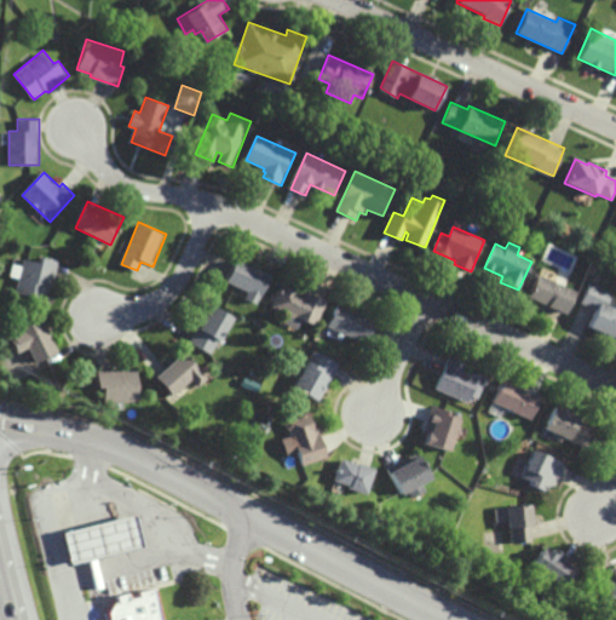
[(57,262),(41,258),(40,262),(23,258),(22,265),(13,263),(10,276),(18,279),(15,294),(47,303),(57,262)]
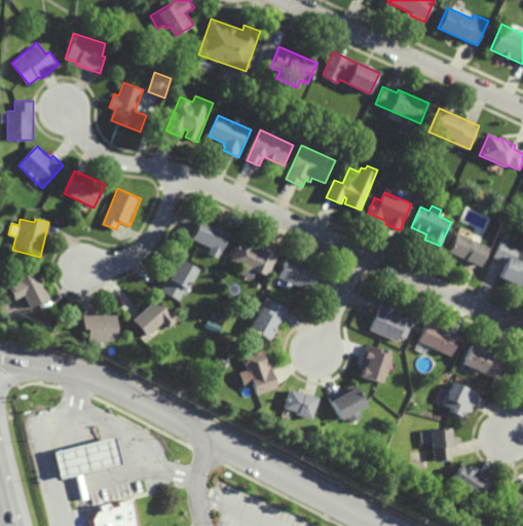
[(201,219),(193,238),(212,247),(209,254),(219,259),(231,231),(201,219)]
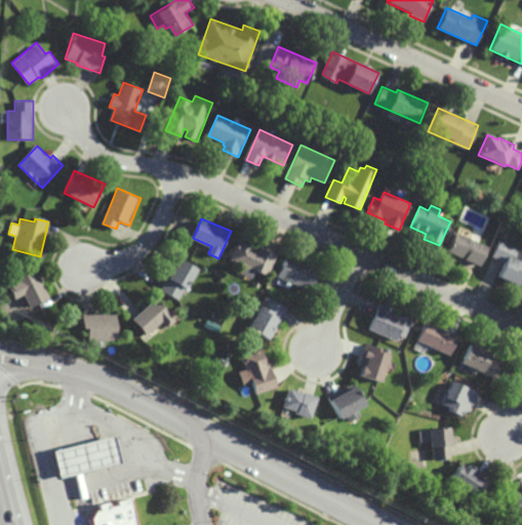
[(488,246),(479,266),(448,251),(456,232),(488,246)]
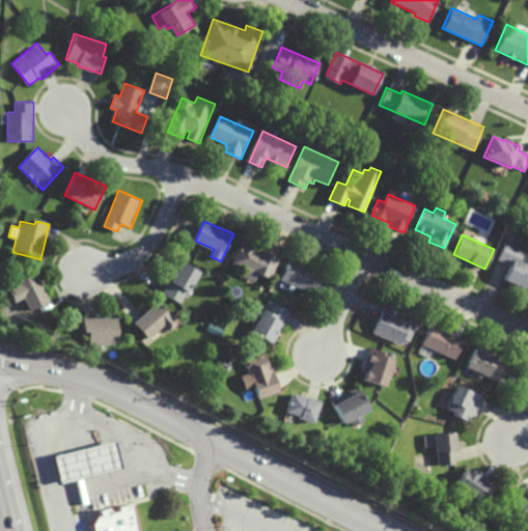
[(243,241),(232,263),(245,269),(242,275),(256,281),(259,274),(272,279),(282,257),(243,241)]
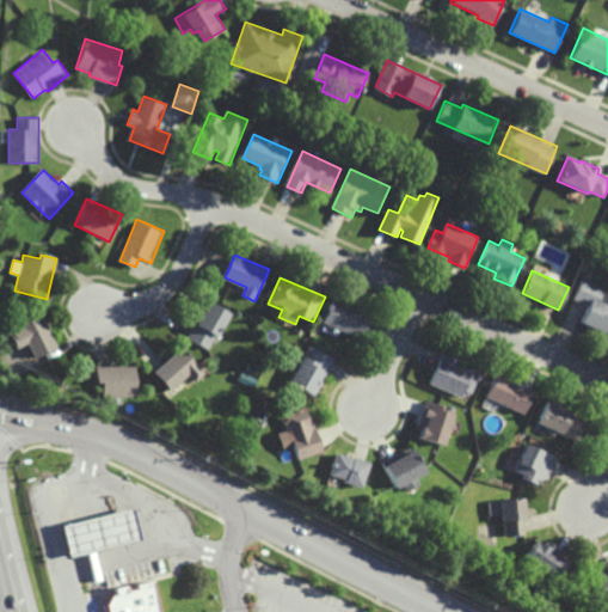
[(581,322),(605,332),(607,325),(607,305),(600,301),(606,288),(583,277),(573,299),(588,305),(581,322)]
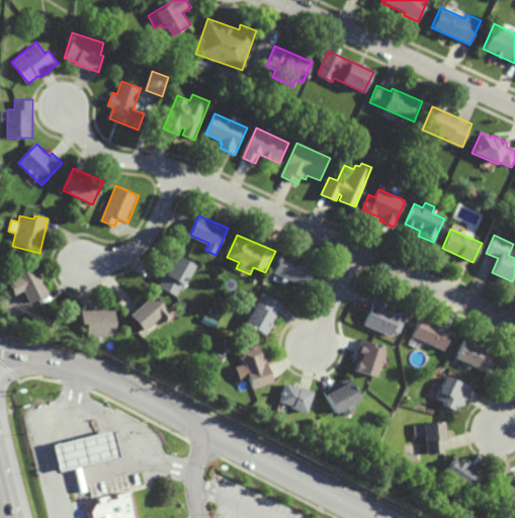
[(283,250),(274,273),(311,288),(320,265),(283,250)]
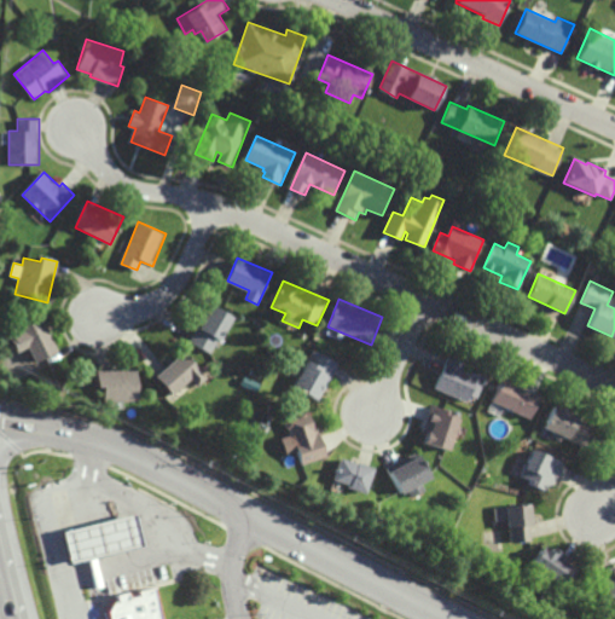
[(213,305),(190,341),(212,354),(235,318),(213,305)]
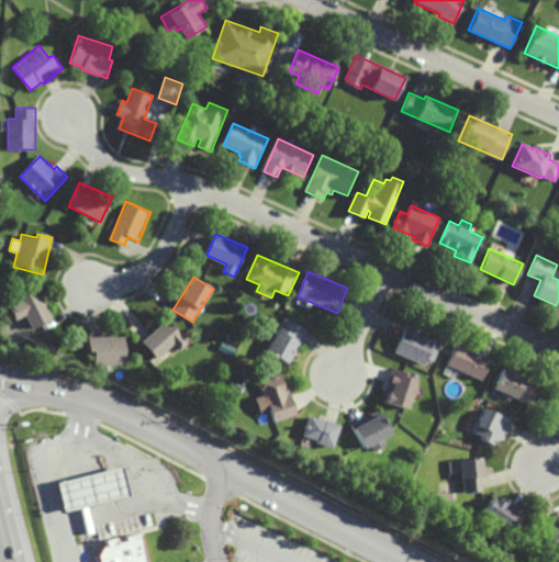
[(40,287),(7,301),(15,321),(26,315),(33,329),(54,319),(40,287)]
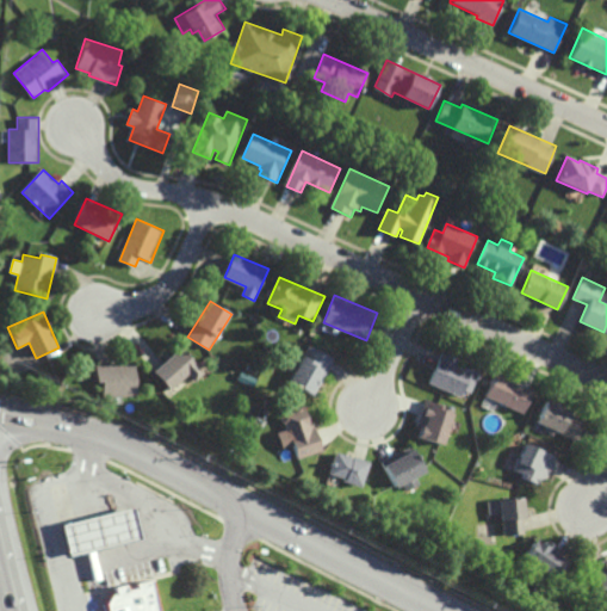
[(309,345),(290,386),(317,399),(335,358),(309,345)]
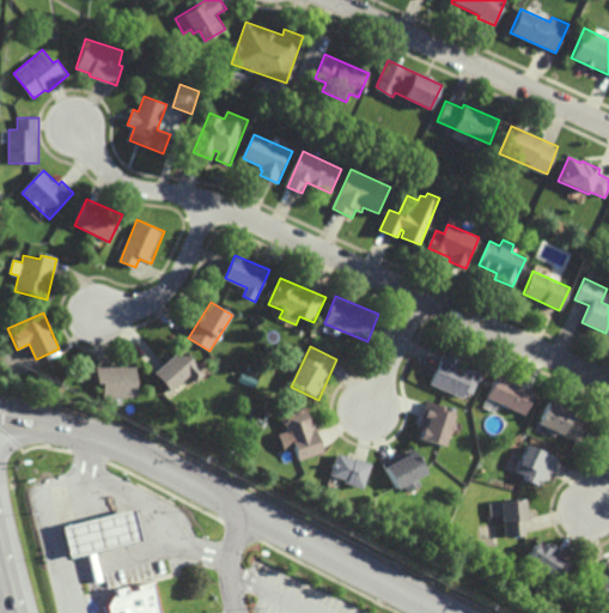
[(157,374),(171,390),(189,374),(196,382),(206,374),(183,349),(157,374)]
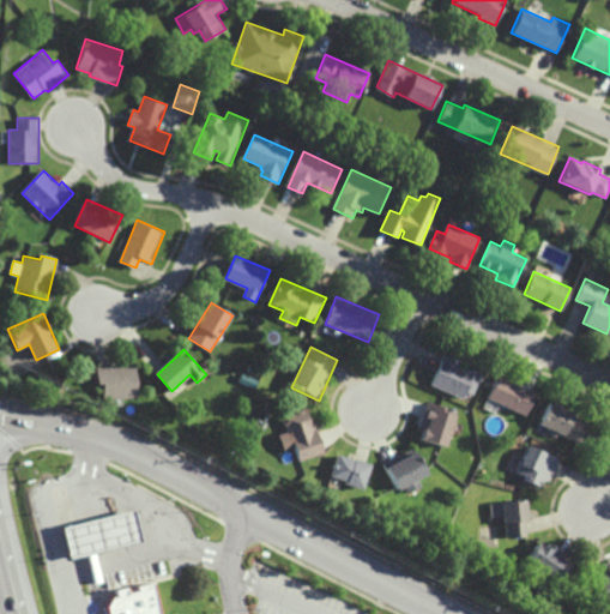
[(446,353),(432,384),(464,399),(466,391),(471,393),(479,375),(458,365),(460,360),(446,353)]
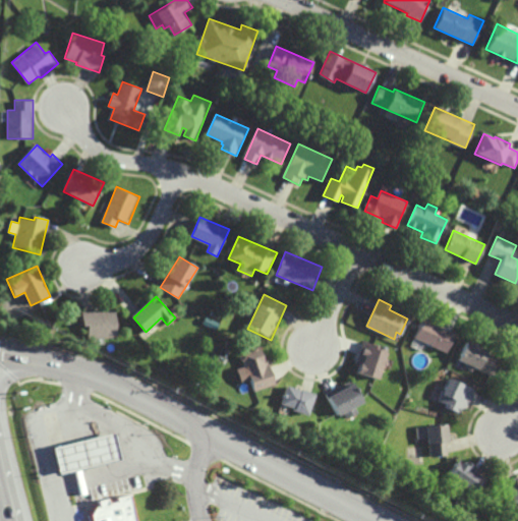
[(83,309),(84,326),(88,326),(89,339),(117,337),(116,307),(83,309)]
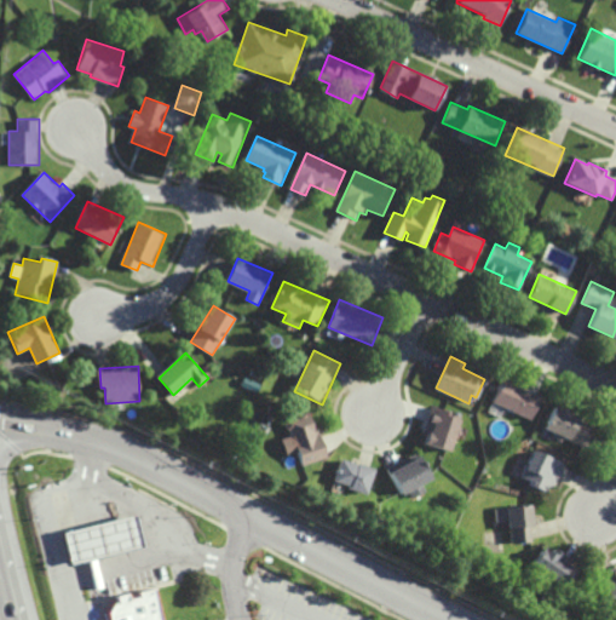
[(502,380),(493,403),(531,419),(541,396),(502,380)]
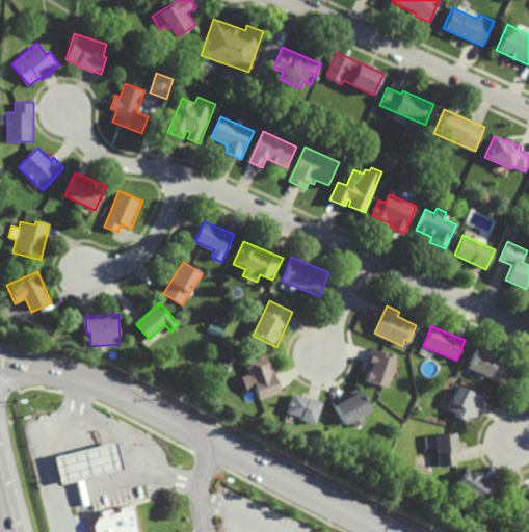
[(476,345),(466,368),(476,373),(475,376),(482,379),(483,376),(506,387),(517,363),(476,345)]
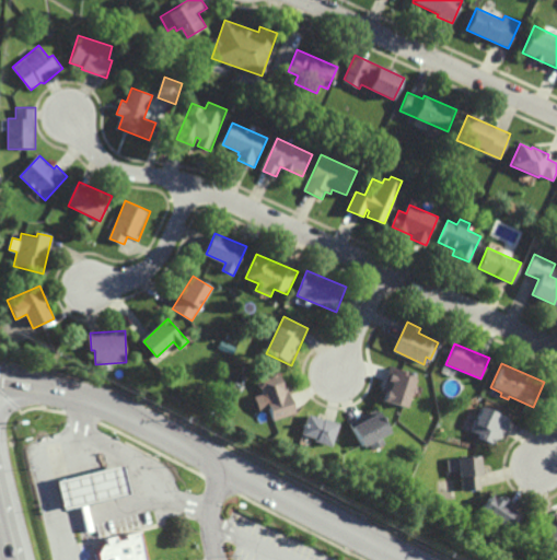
[(418,375),(391,365),(389,370),(392,372),(389,381),(392,382),(385,400),(408,408),(418,375)]
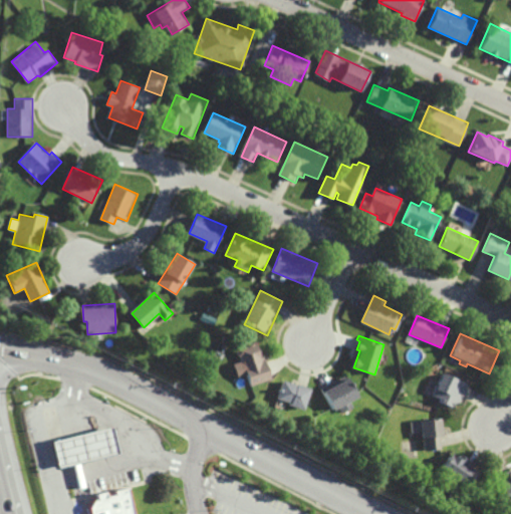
[(236,347),(241,360),(233,363),(238,378),(248,375),(251,387),(272,379),(266,358),(263,359),(257,340),(236,347)]
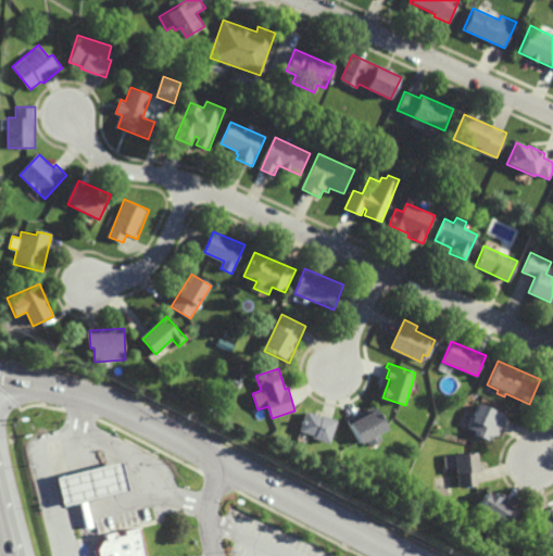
[(375,404),(347,420),(361,444),(367,440),(371,447),(382,441),(379,433),(388,429),(375,404)]
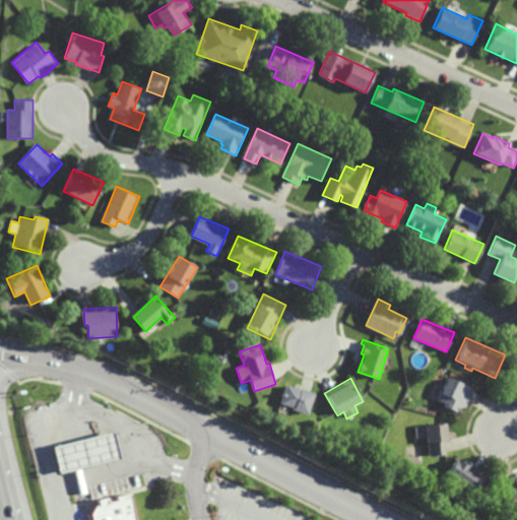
[(472,389),(448,378),(438,400),(447,404),(445,406),(457,412),(459,407),(463,409),(472,389)]
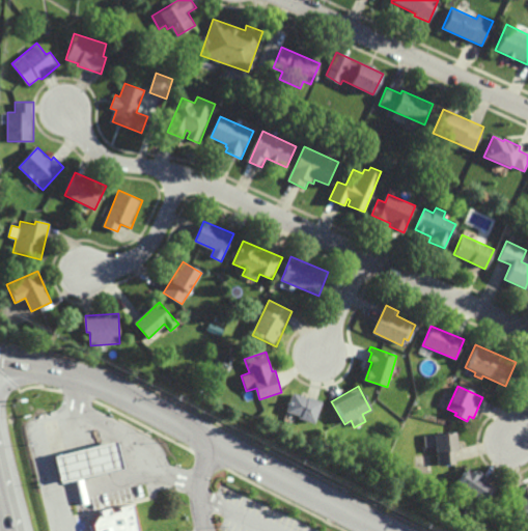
[(293,391),(286,412),(300,416),(299,418),(314,424),(323,401),(293,391)]
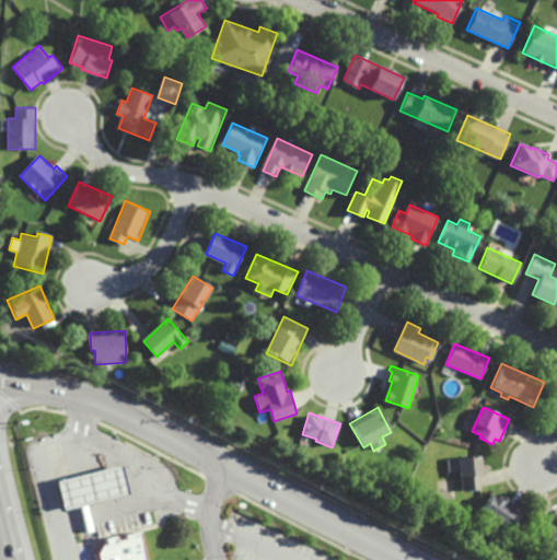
[(480,455),(483,476),(479,476),(482,488),(464,490),(462,477),(459,477),(456,457),(480,455)]
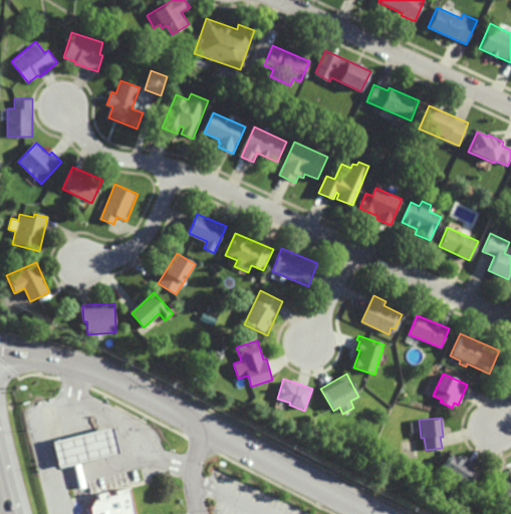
[(54,443),(62,471),(121,455),(115,428),(54,443)]
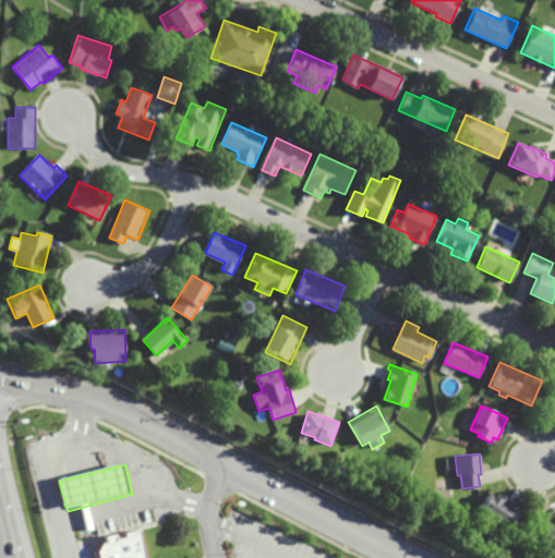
[(499,494),(497,496),(492,493),(480,510),(507,529),(518,512),(504,501),(506,498),(499,494)]
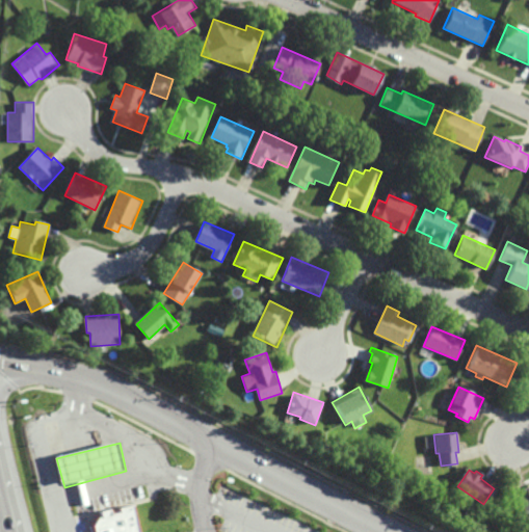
[(513,490),(523,517),(528,515),(528,485),(513,490)]
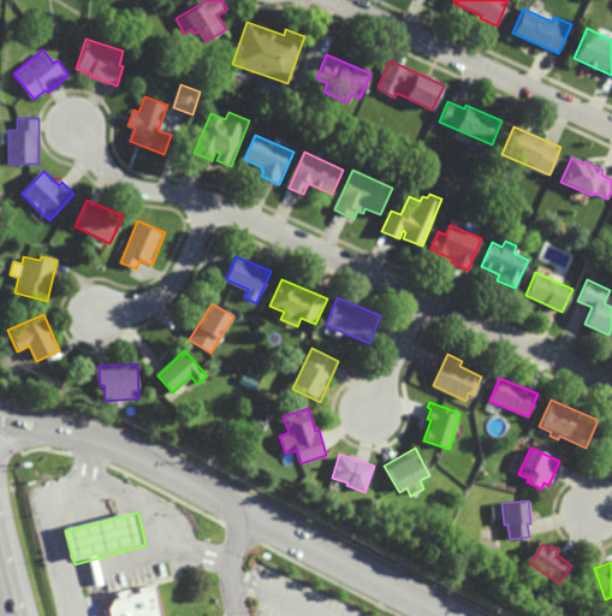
[(119,591),(130,590),(134,597),(144,593),(142,590),(155,586),(165,615),(108,615),(107,609),(119,598),(119,591)]
